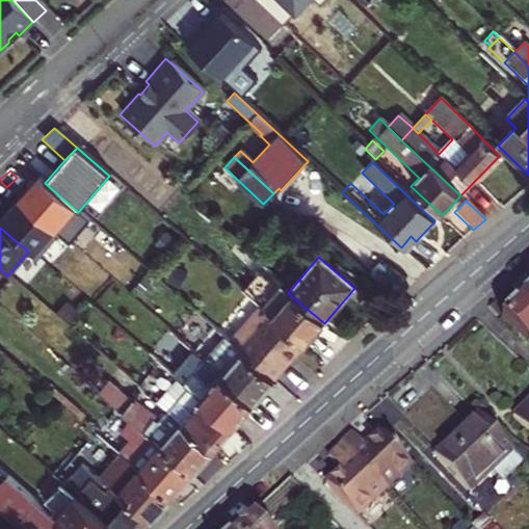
[(260,309),(276,290),(258,273),(241,293),(257,307),(260,309)]
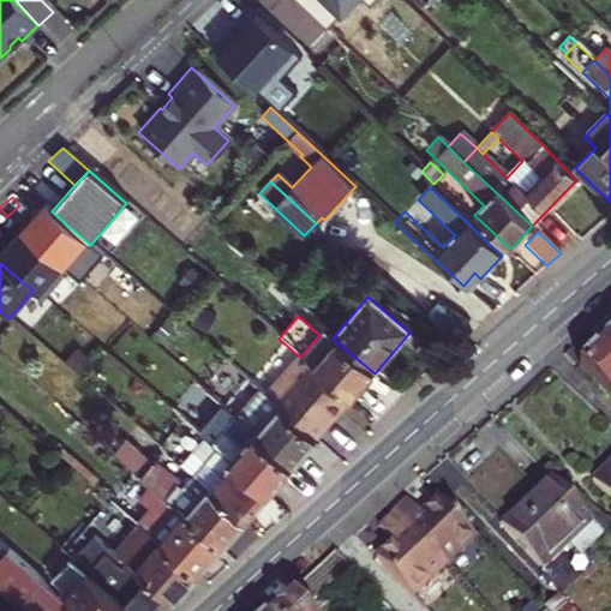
[(333,339),(323,329),(319,335),(300,357),(348,400),(351,401),(375,373),(333,339)]
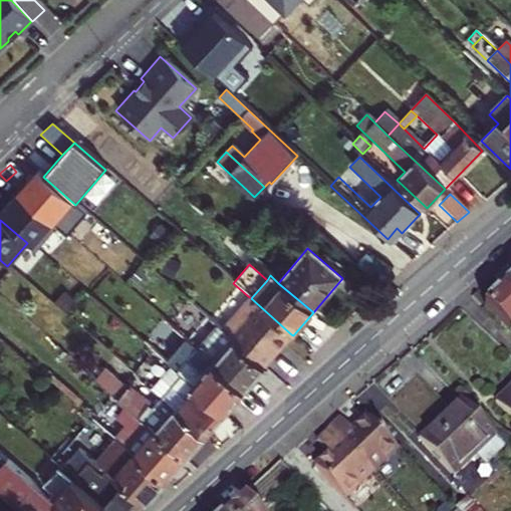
[(510,281),(502,290),(510,299),(510,281)]
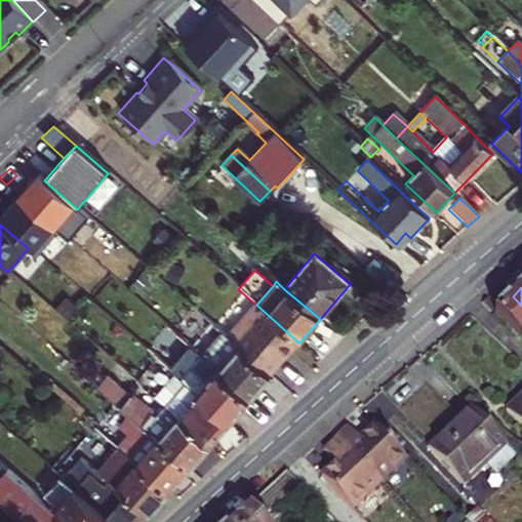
[(521,306),(513,296),(491,316),(521,347),(521,306)]
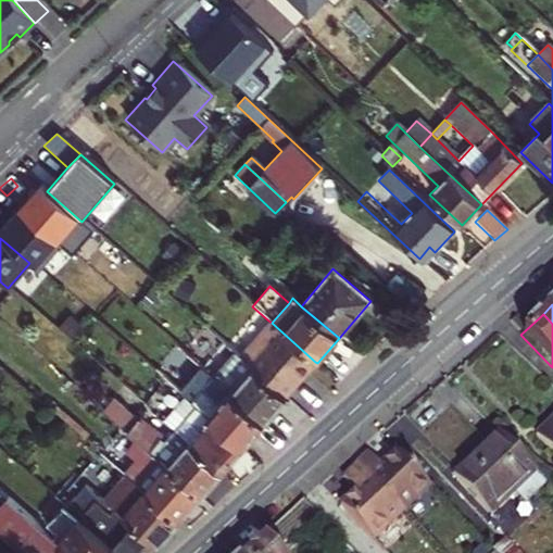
[(272,323),(268,321),(237,357),(286,400),(298,386),(297,385),(315,362),(272,323)]
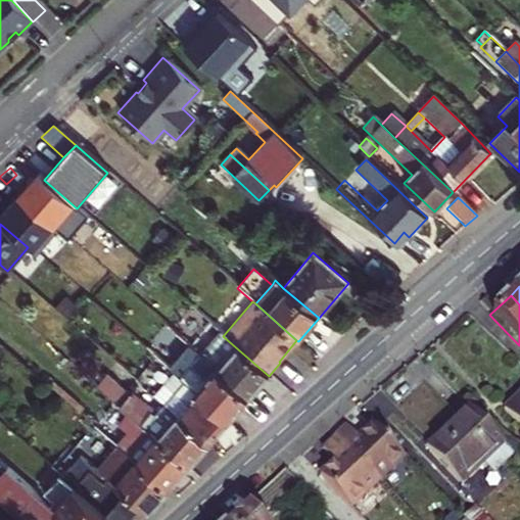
[(223,336),(219,332),(198,356),(248,398),(269,376),(223,336)]
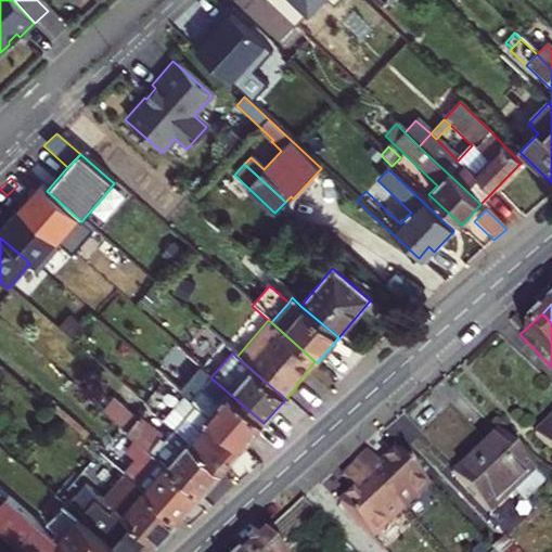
[(195,407),(242,448),(264,423),(210,377),(199,368),(178,393),(184,398),(195,407)]
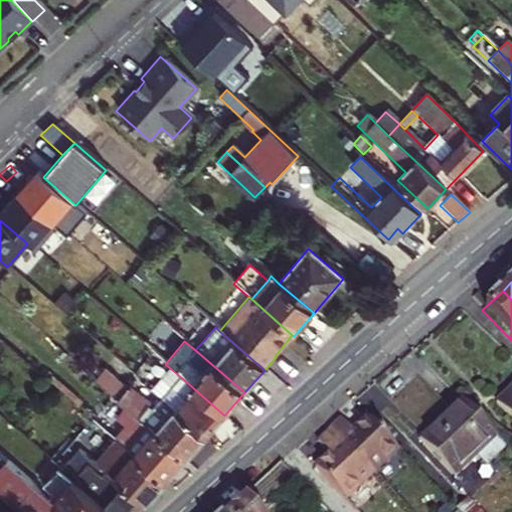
[(151,391),(161,400),(181,377),(171,369),(151,391)]
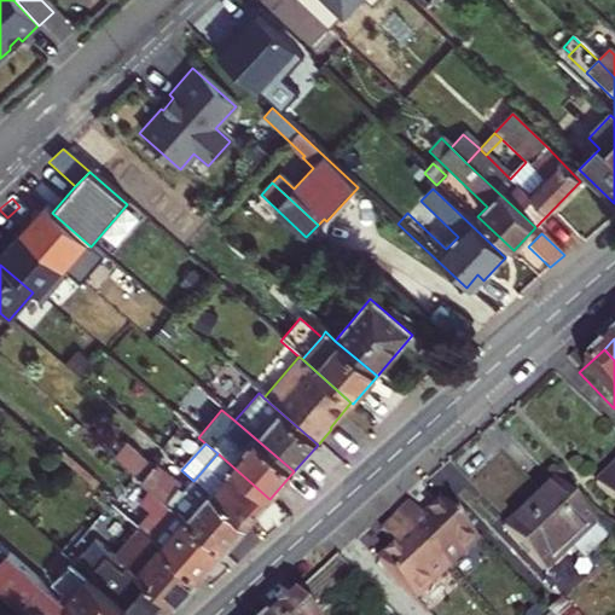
[(152,469),(151,473),(123,448),(114,459),(150,492),(221,553),(245,527),(193,481),(181,494),(152,469)]
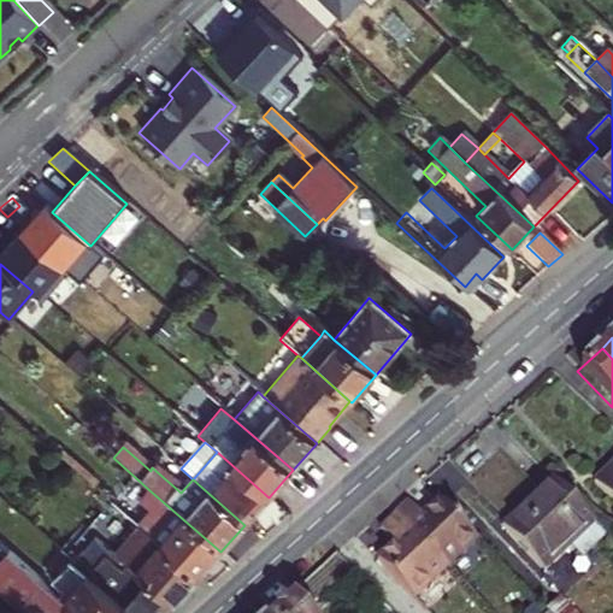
[(57,455),(94,488),(99,483),(60,452),(57,455)]
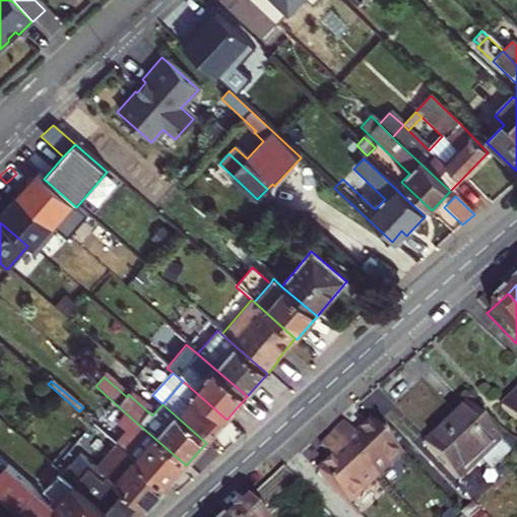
[(163,404),(206,443),(227,419),(183,381),(163,404)]
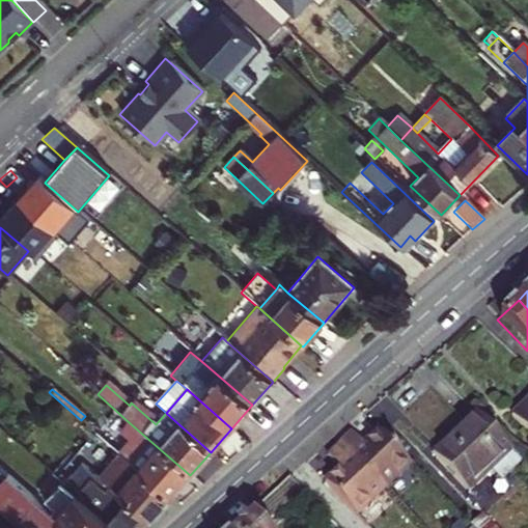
[(527,403),(510,419),(527,438),(527,403)]
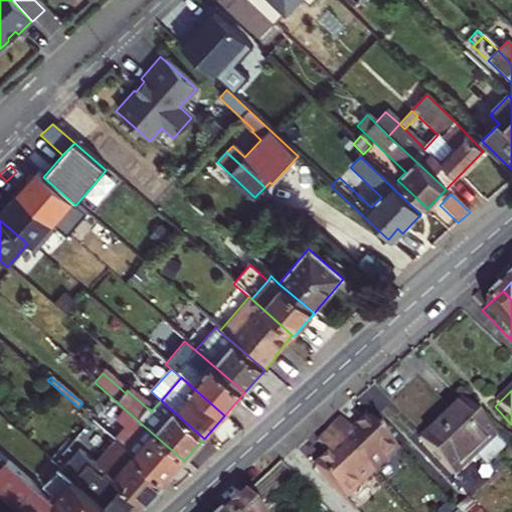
[(453,481),(474,461),(496,441),(460,403),(417,444),(453,481)]
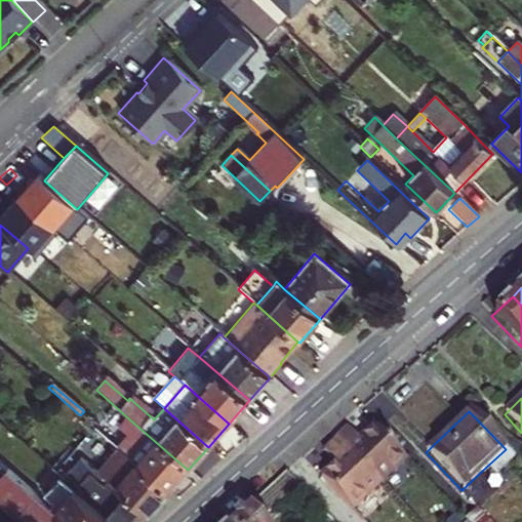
[(118,448),(168,492),(188,470),(127,417),(118,428),(126,436),(116,447),(118,448)]
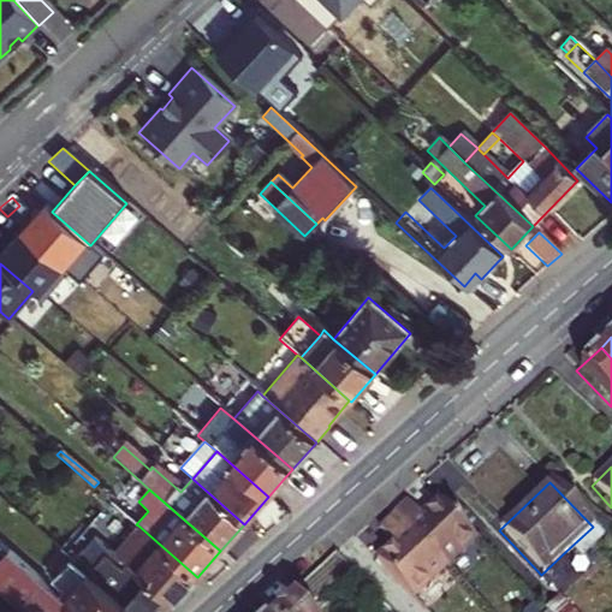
[(405,506),(391,520),(441,571),(473,542),(437,505),(420,522),(405,506)]
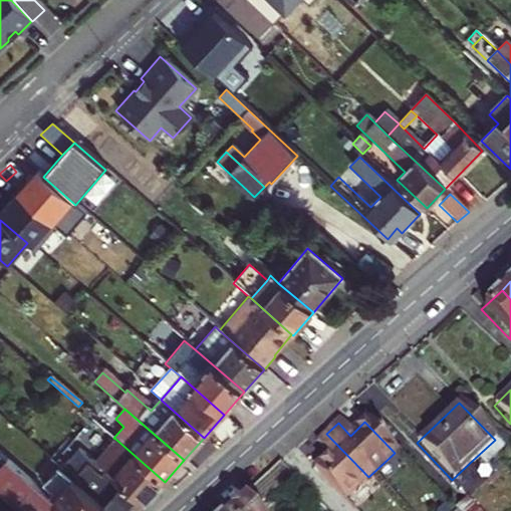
[(312,471),(342,503),(368,477),(326,434),(315,445),(327,457),(312,471)]
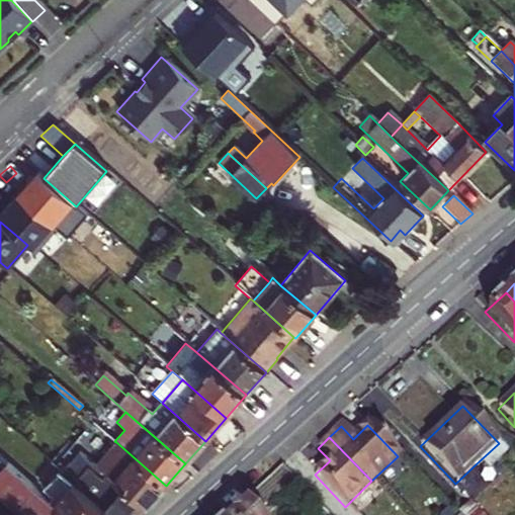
[(127,514),(138,504),(146,510),(166,486),(116,442),(94,467),(77,452),(60,471),(95,502),(109,514),(127,514)]
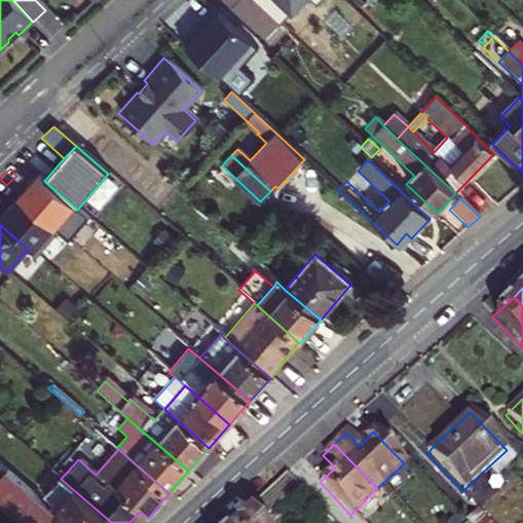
[(484,471),(494,482),(517,460),(507,450),(484,471)]
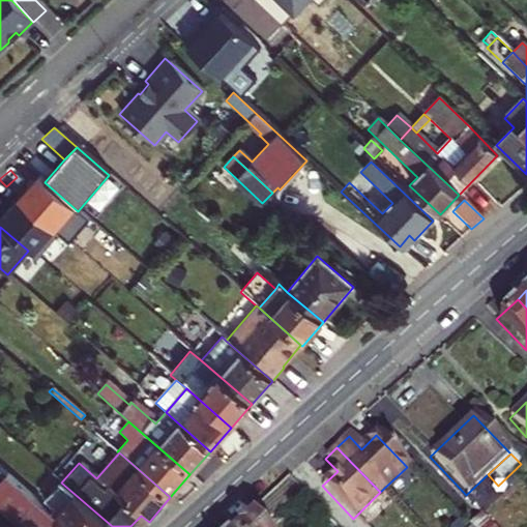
[(0,513),(16,526),(63,526),(49,514),(5,476),(0,481),(0,513)]
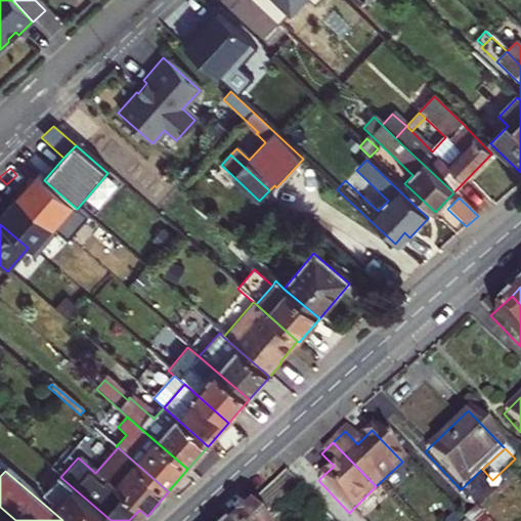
[(96,508),(60,477),(42,494),(52,504),(48,508),(62,520),(86,520),(85,519),(96,508)]
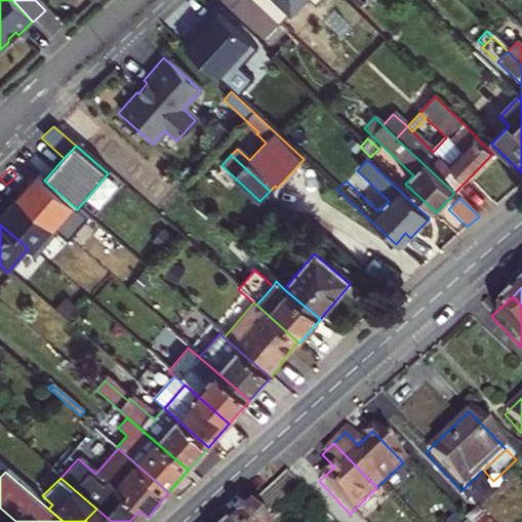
[(111,521),(96,509),(85,520),(86,521),(111,521)]
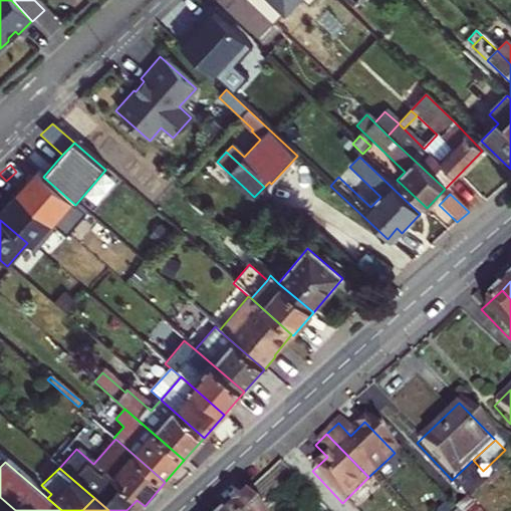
[(252,510),(241,498),(227,510),(252,510)]
